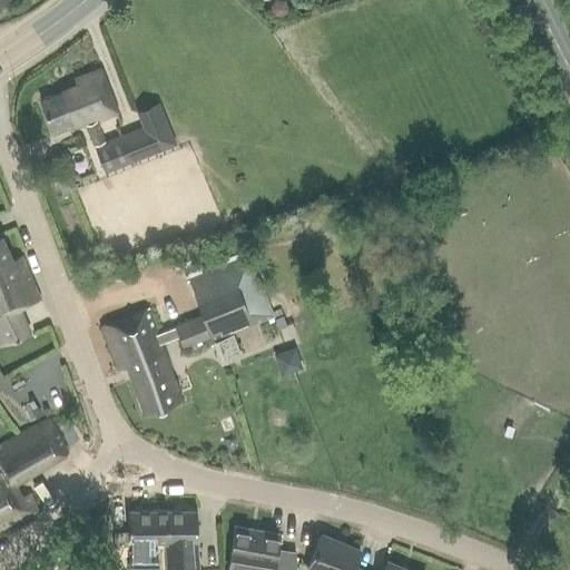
[(274,0),(271,6),(274,15),(283,16),(290,8),(285,0),(274,0)]
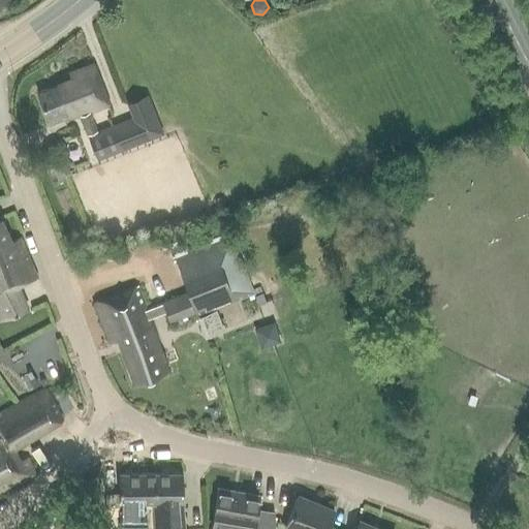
[(90,113),(91,112),(107,105),(92,65),(70,74),(72,81),(36,94),(49,125),(64,120),(64,122),(80,117),(90,113)]
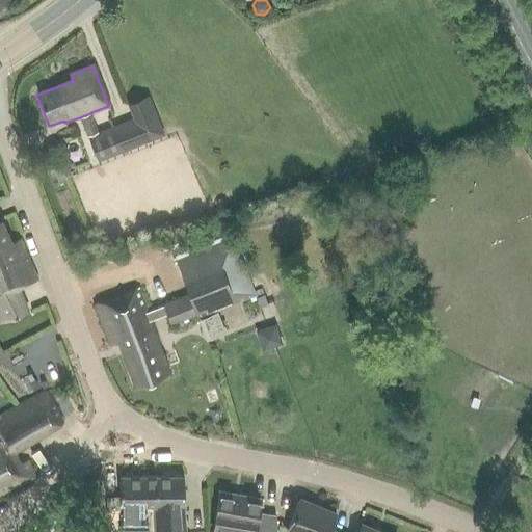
[(133,117),(88,135),(99,160),(164,134),(150,96),(128,105),(133,117)]
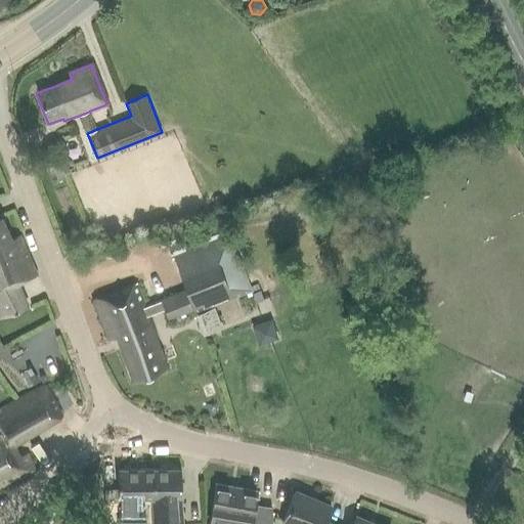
[(93,124),(89,112),(79,116),(83,128),(93,124)]
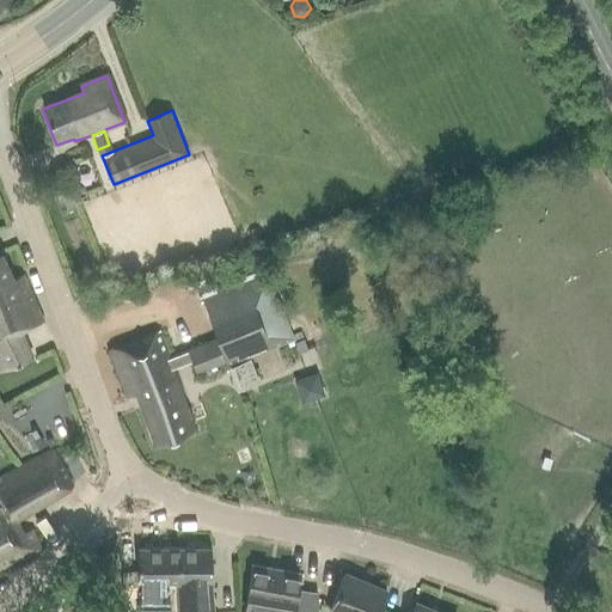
[(22,331),(25,331),(32,323),(42,322),(22,275),(14,279),(4,252),(0,254),(0,331),(12,325),(22,331)]
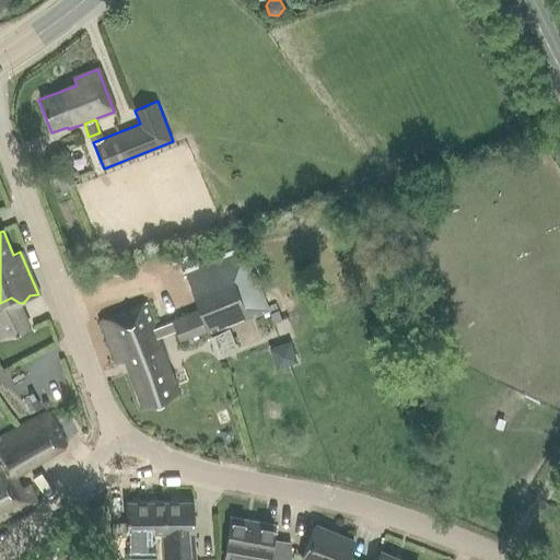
[(277,329),(269,312),(245,247),(185,270),(200,310),(156,327),(147,303),(100,321),(116,364),(125,361),(142,407),(177,394),(158,341),(161,339),(160,336),(177,329),(181,340),(208,329),(210,335),(259,315),(259,317),(218,333),(223,346),(264,330),(266,334),(277,329)]
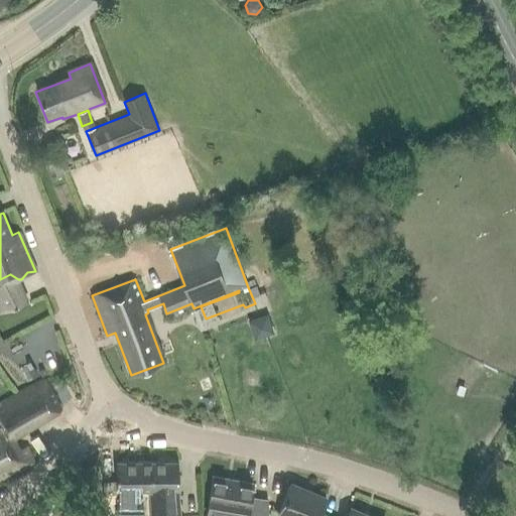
[(19,280),(21,279),(18,279),(10,274),(0,279),(0,308),(2,312),(28,301),(19,280)]
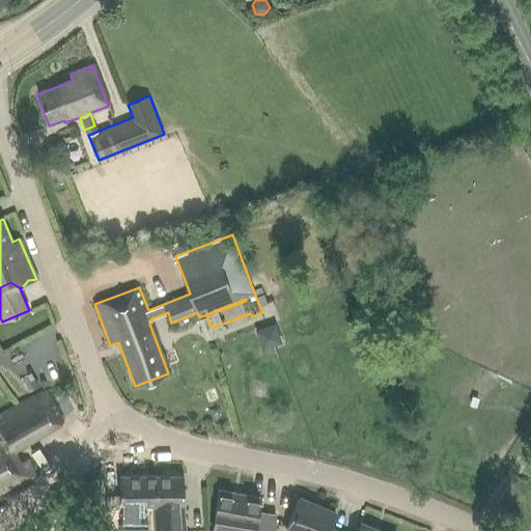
[(0,493),(34,476),(26,459),(15,466),(7,451),(63,423),(48,392),(0,415),(0,431),(1,432),(0,432),(0,493)]
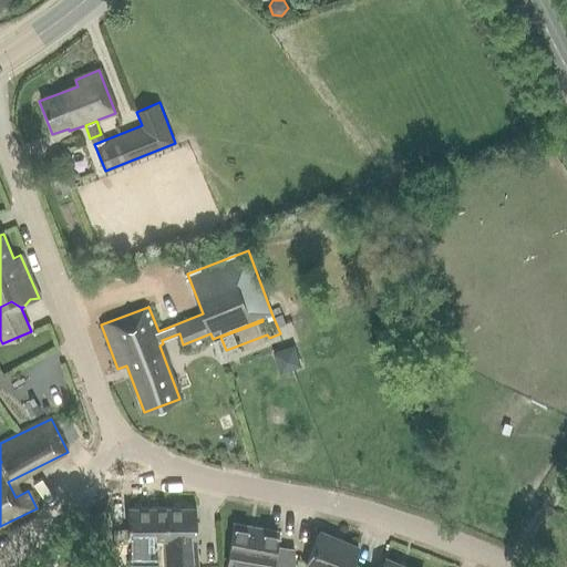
[(199,566),(198,505),(168,506),(168,538),(168,546),(169,566),(199,566)]
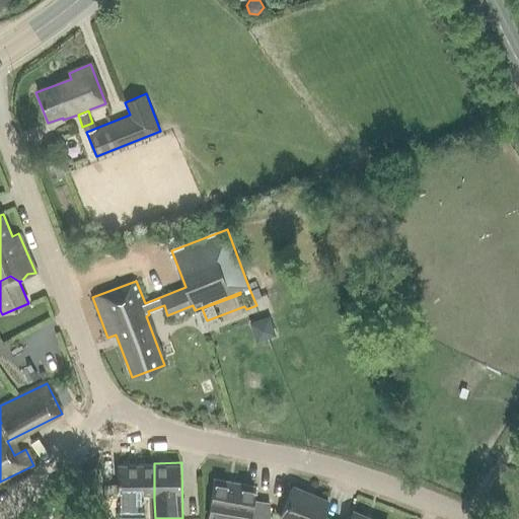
[(154,463),(120,464),(122,518),(147,518),(148,501),(154,500),(154,493),(154,463)]
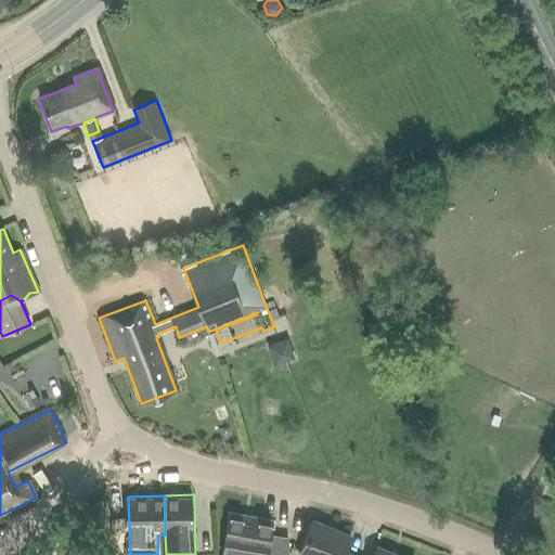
[(222,554),(227,554),(289,554),(289,536),(270,532),(273,518),(230,511),(224,541),(222,554)]
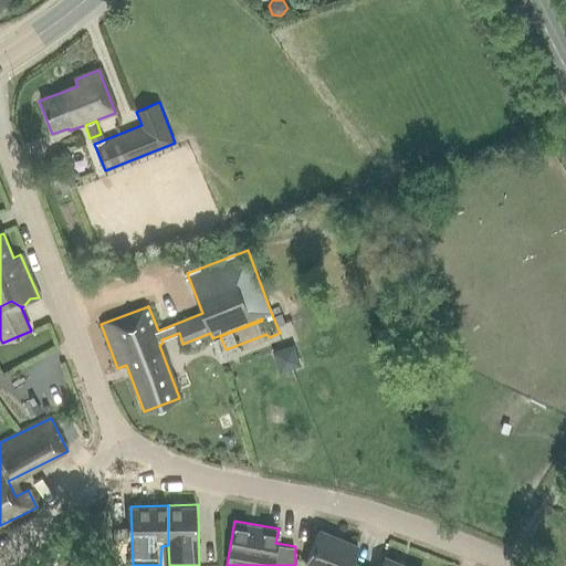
[(366,565),(355,562),(359,549),(321,534),(306,565),(366,565)]
